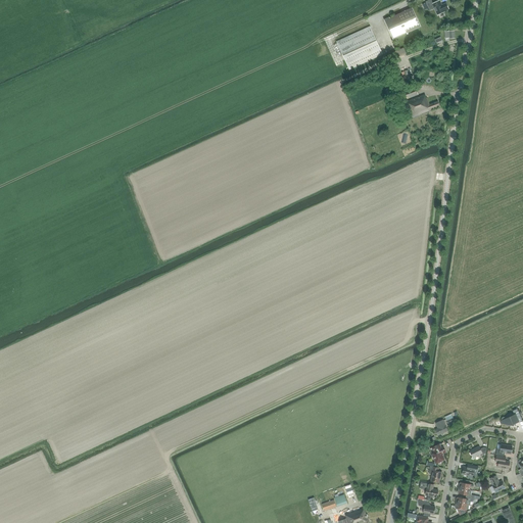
[(444,11),(448,9),(446,3),(442,5),(439,1),(433,4),(430,0),(426,2),(430,10),(434,8),(437,15),(445,12),(444,11)]
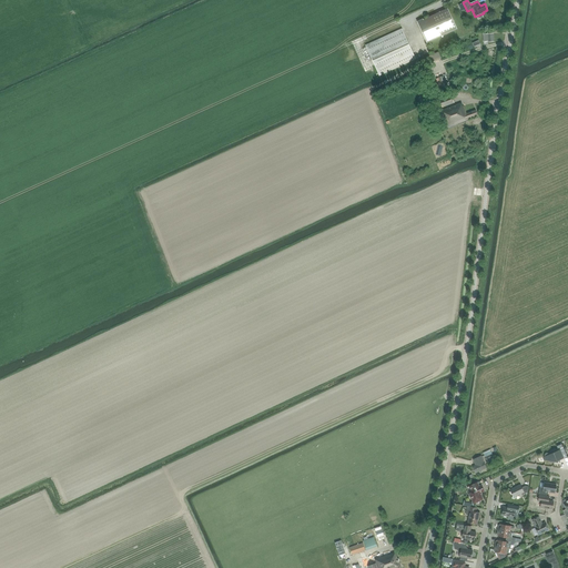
[(417,22),(427,43),(457,29),(448,9),(417,22)]
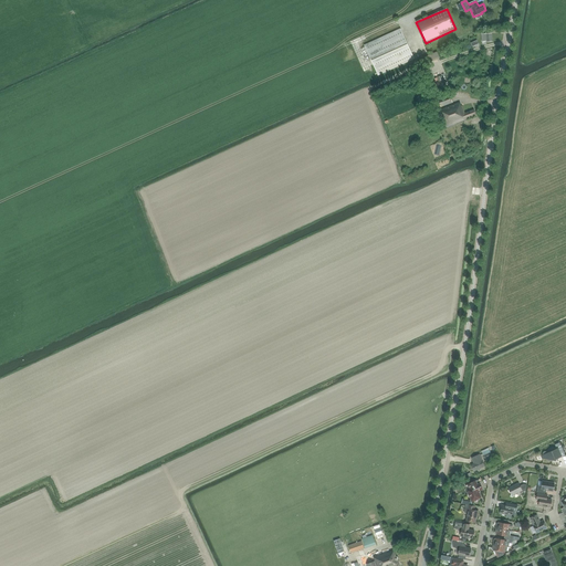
[(365,46),(378,75),(415,59),(401,30),(365,46)]
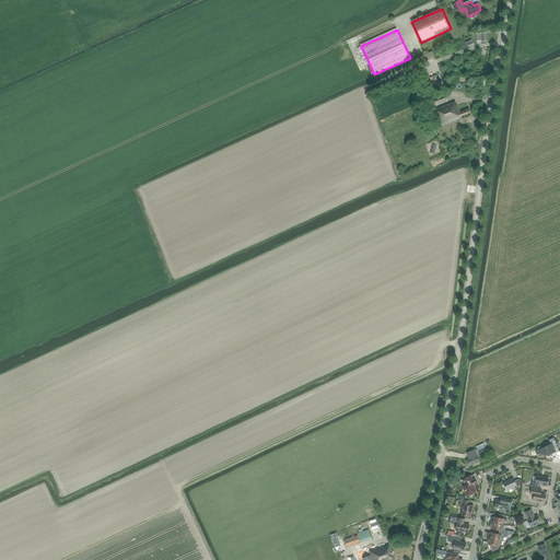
[(478,42),(481,42),(488,42),(487,33),(486,33),(486,32),(481,32),(481,34),(478,34),(478,42)]
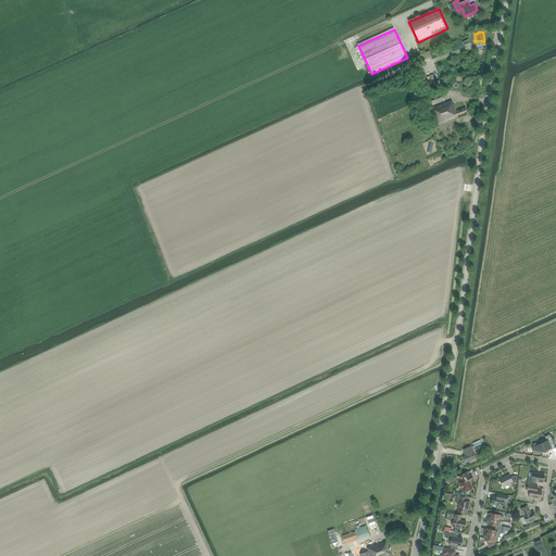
[(418,55),(420,62),(432,58),(429,51),(418,55)]
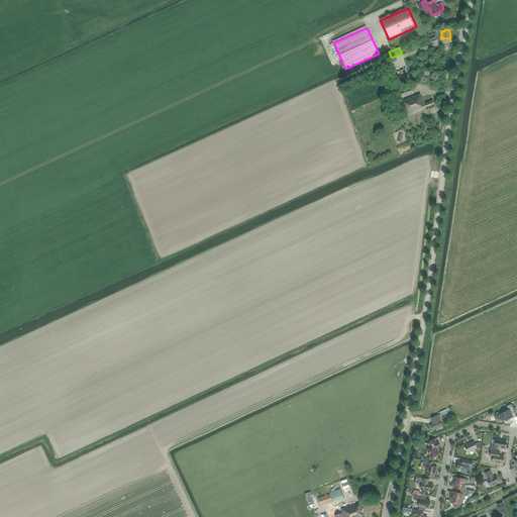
[(403,81),(407,79),(403,69),(399,71),(403,81)]
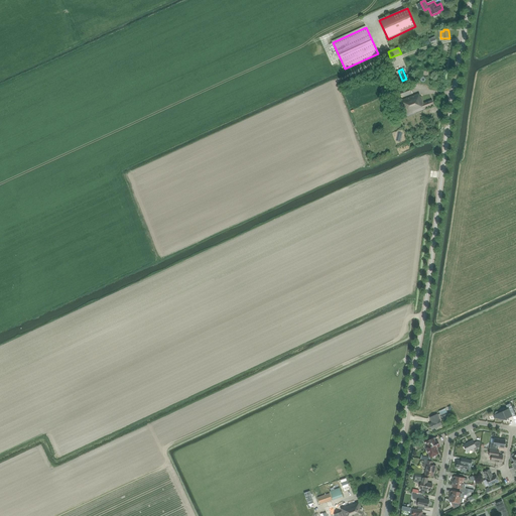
[(402,98),(413,93),(410,86),(399,91),(402,98)]
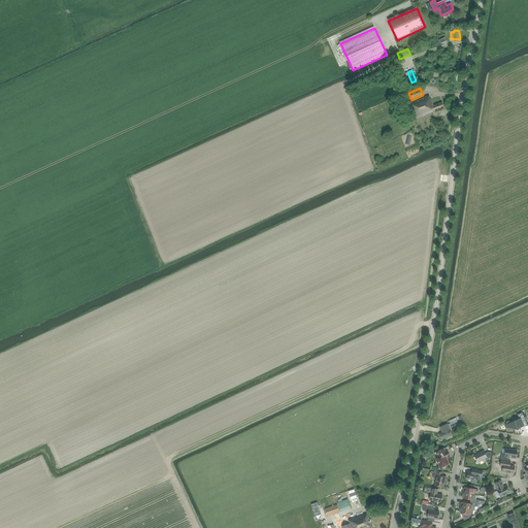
[(434,105),(431,99),(429,95),(408,103),(415,121),(426,116),(436,112),(436,110),(444,107),(442,102),(434,105)]
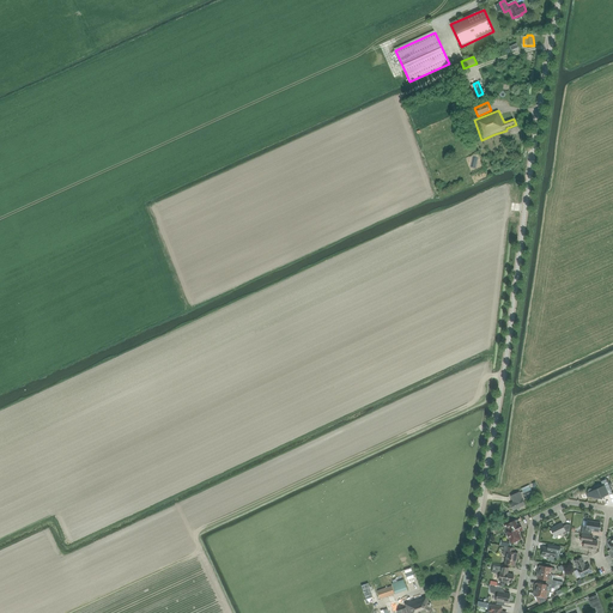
[(602,497),(608,495),(605,486),(594,491),(593,490),(592,489),(590,489),(589,490),(588,491),(588,492),(588,493),(586,495),(587,497),(602,499),(602,497)]
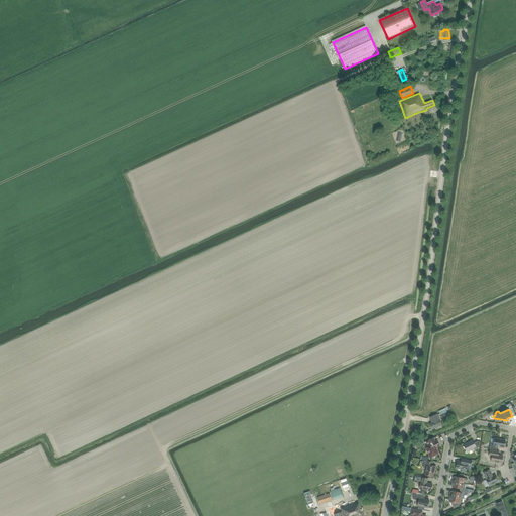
[(439,419),(437,414),(429,417),(432,422),(429,424),(431,430),(441,425),(439,419)]
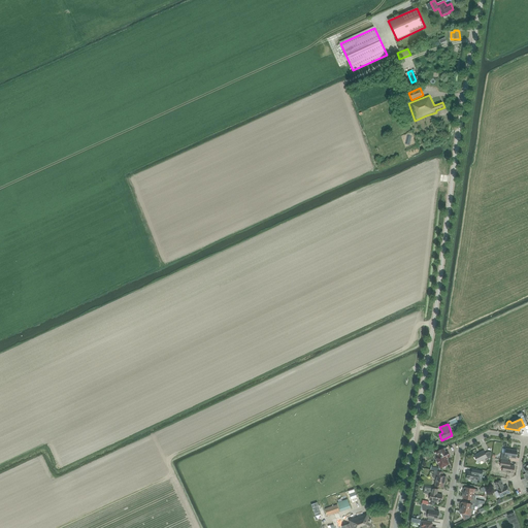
[(436,460),(440,468),(442,467),(443,467),(444,467),(446,467),(447,466),(446,465),(449,464),(447,460),(448,458),(450,457),(448,452),(446,453),(443,449),(436,453),(438,456),(437,456),(436,460)]
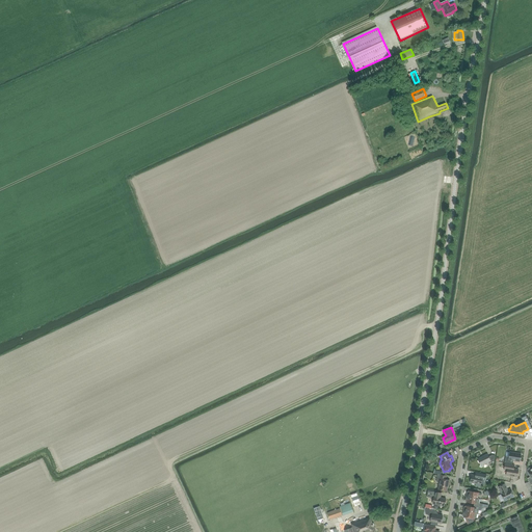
[(520,461),(521,454),(510,452),(509,457),(505,456),(504,462),(512,464),(513,460),(520,461)]
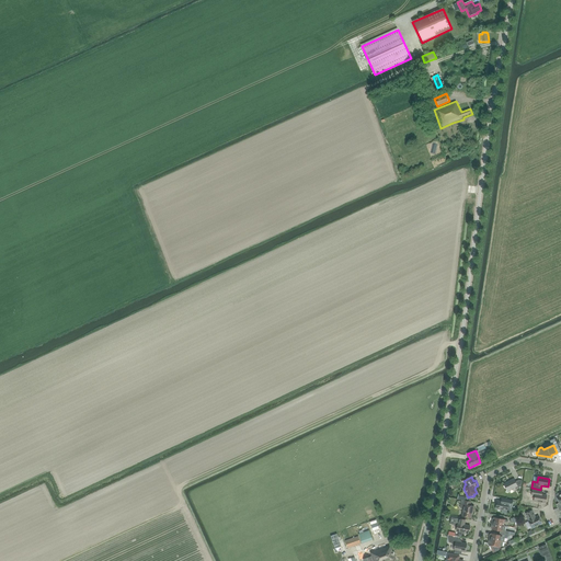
[(522,487),(522,480),(518,480),(516,482),(514,479),(503,484),(506,490),(505,492),(506,492),(507,493),(510,492),(508,491),(515,488),(516,489),(521,487),(522,487)]
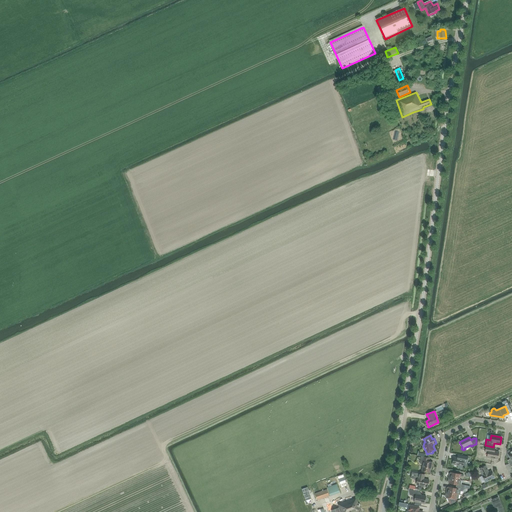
[(499,452),(495,451),(495,448),(493,447),(493,448),(486,446),(485,452),(488,452),(487,458),(498,459),(499,452)]
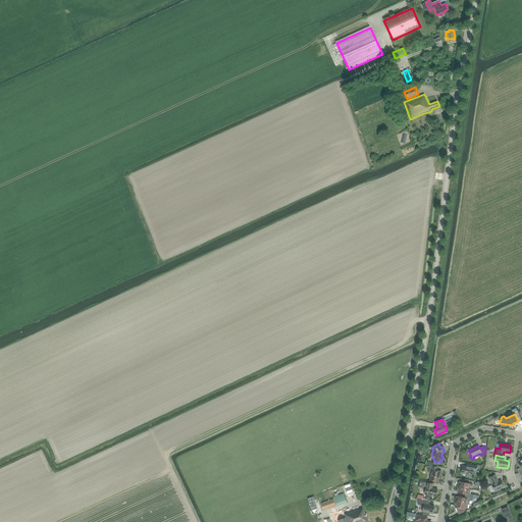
[(476,469),(477,465),(471,464),(470,467),(463,466),(462,474),(472,476),(474,468),(476,469)]
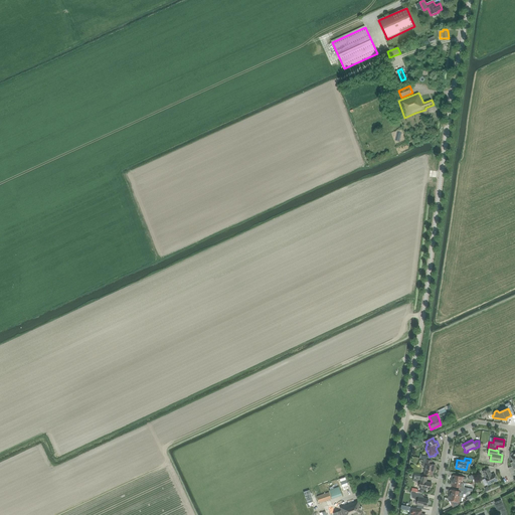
[(433,461),(426,460),(423,459),(422,466),(424,467),(425,468),(424,474),(433,475),(434,469),(435,469),(436,465),(432,465),(433,461)]
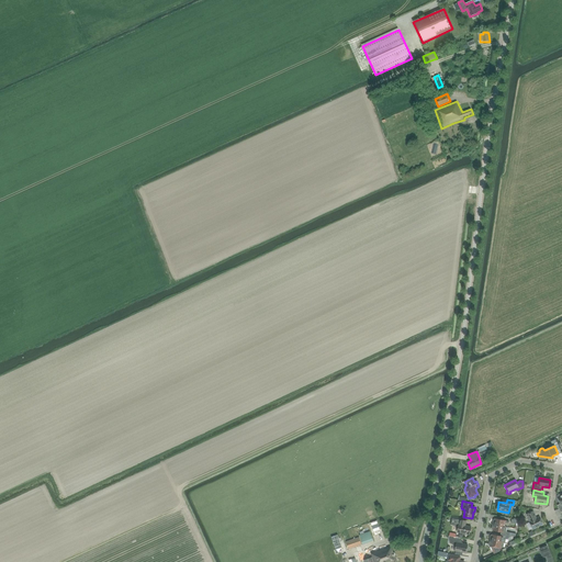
[(532,529),(542,525),(539,517),(537,518),(534,512),(527,515),(530,521),(529,521),(532,529)]
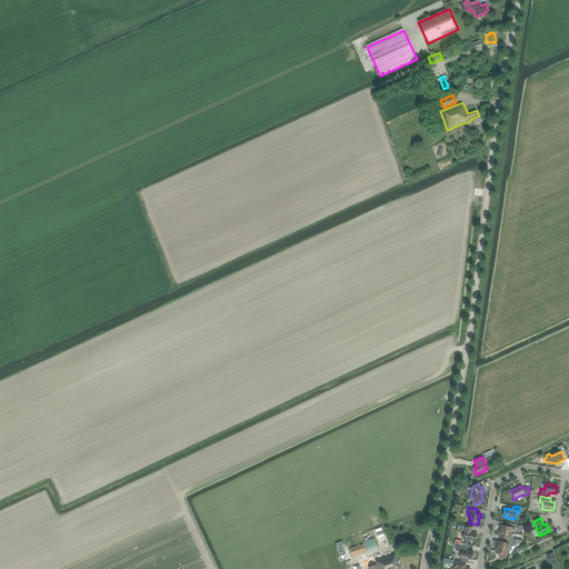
[(472,528),(460,525),(458,525),(457,531),(465,532),(462,539),(476,541),(477,533),(471,532),(472,528)]
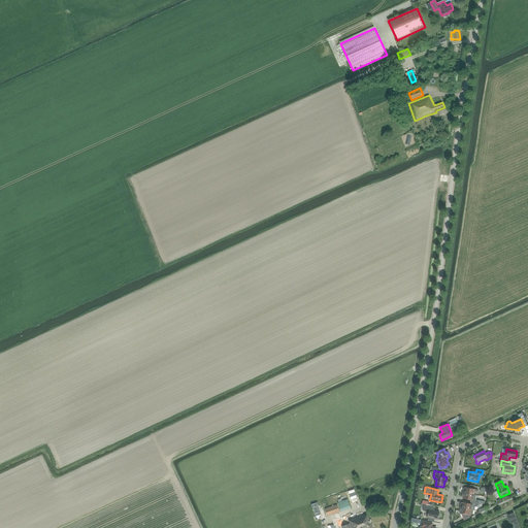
[(474,495),(464,493),(463,493),(462,497),(463,498),(470,500),(470,502),(479,503),(480,500),(476,500),(475,499),(476,495),(474,495)]
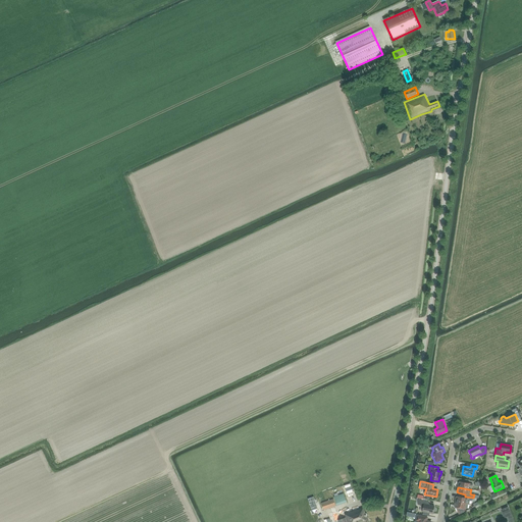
[(336,506),(347,503),(344,493),(333,497),(336,506)]
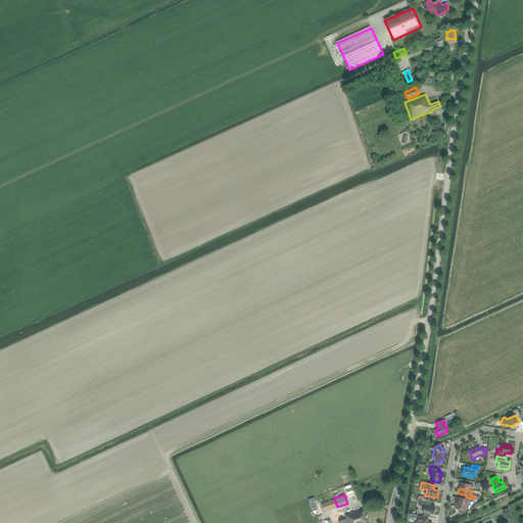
[(475,498),(474,498),(466,497),(466,498),(458,497),(457,498),(456,503),(457,503),(469,506),(470,506),(471,502),(472,502),(475,500),(475,498)]
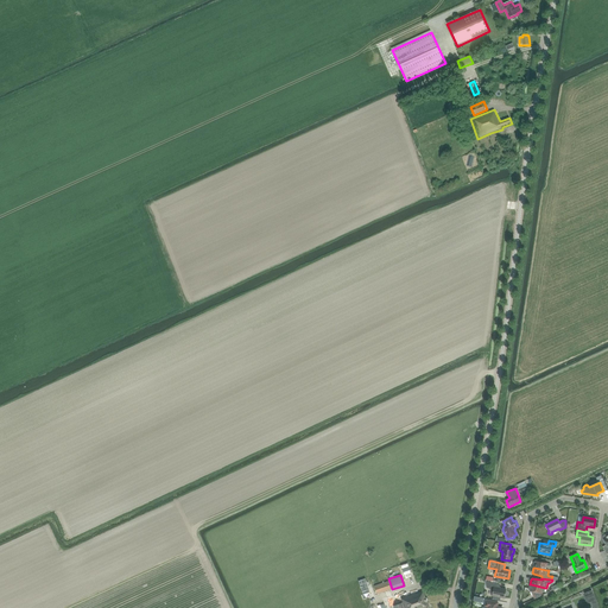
[(377,594),(392,589),(388,581),(374,586),(377,594)]
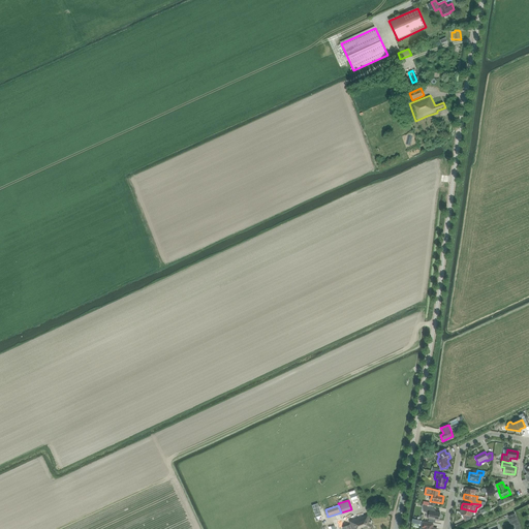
[(429,514),(428,519),(435,520),(439,521),(440,512),(436,511),(433,511),(434,508),(434,507),(429,506),(427,506),(426,511),(426,512),(429,514)]
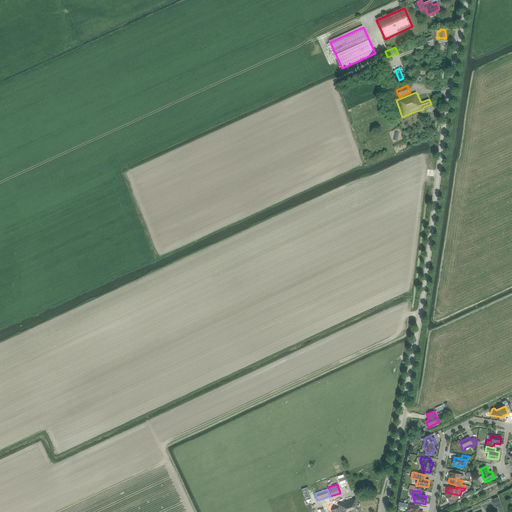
[(459,495),(447,492),(446,492),(445,497),(446,498),(450,498),(448,499),(449,501),(450,504),(457,501),(456,500),(456,499),(457,499),(458,499),(459,495)]
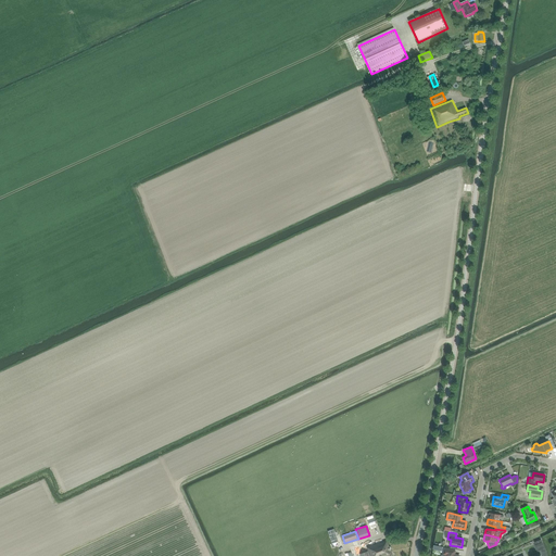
[(375,541),(376,544),(367,547),(368,551),(358,555),(358,554),(356,554),(357,555),(392,555),(391,550),(392,548),(391,546),(390,546),(388,540),(381,543),(380,540),(375,541)]
